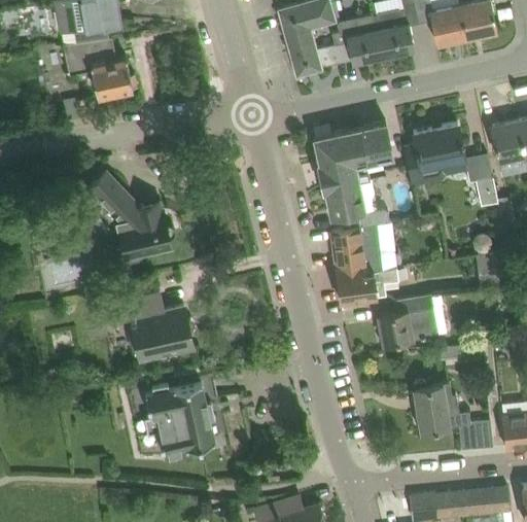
[(108,38),(106,27),(121,25),(121,24),(120,24),(115,0),(56,0),(54,0),(60,36),(74,33),(76,42),(76,43),(108,38)]
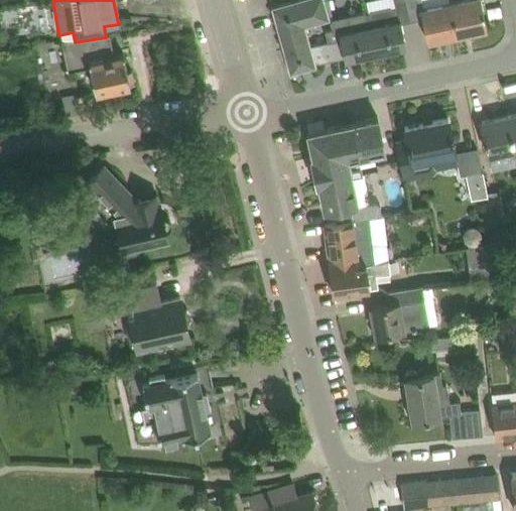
[(304,0),(271,9),(283,53),(289,77),(316,69),(315,67),(333,62),(329,45),(328,45),(328,44),(310,49),(304,29),(329,21),(323,0),(304,0)]
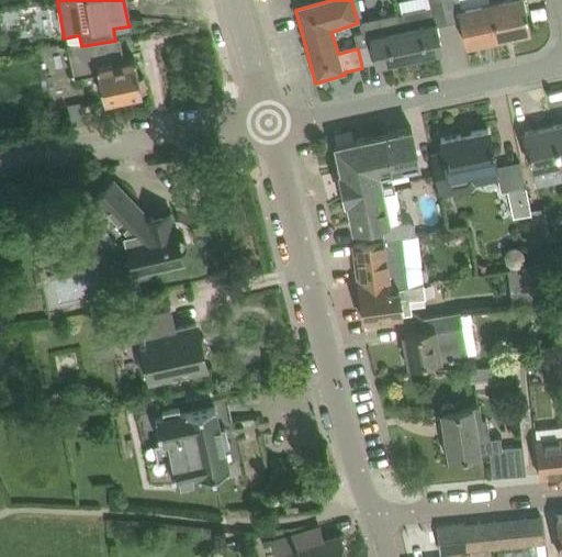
[(490,3),(498,42),(530,35),(523,0),(512,0),(505,1),(505,0),(486,0),(487,3),(490,3)]
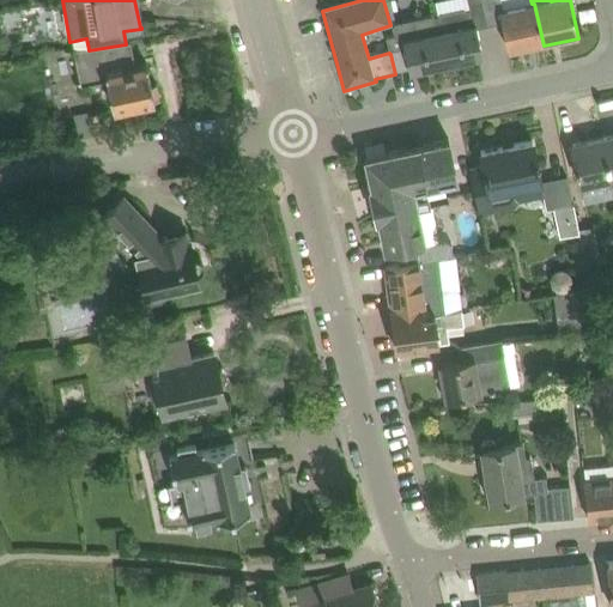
[(532,4),(498,10),(508,53),(544,46),(534,4),(532,4)]
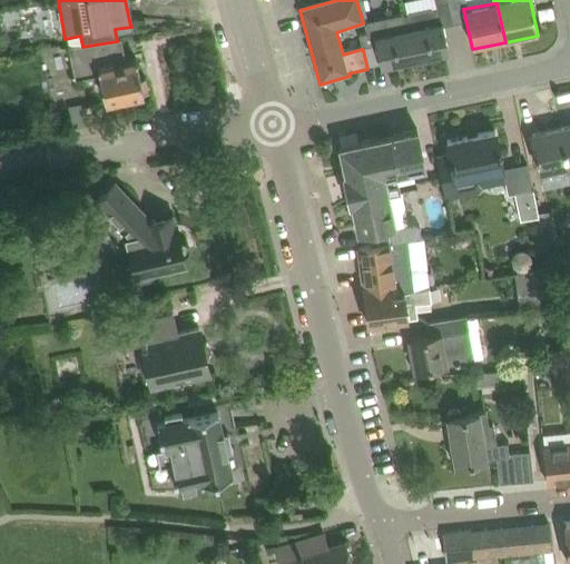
[(449,55),(444,32),(439,10),(432,12),(431,11),(406,16),(406,18),(410,31),(415,61),(449,55)]
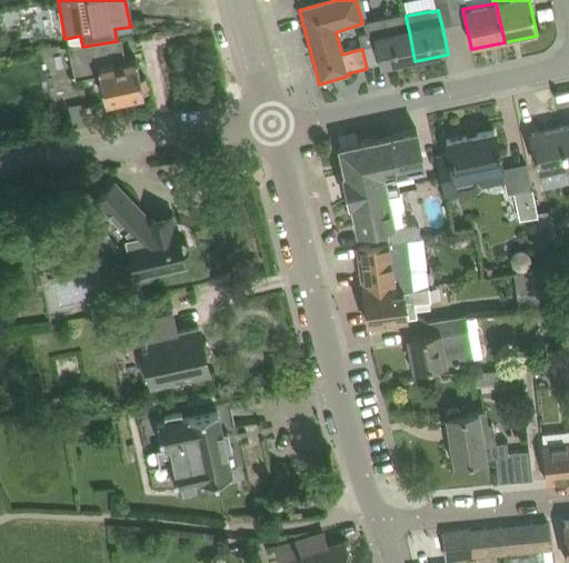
[(380,69),(415,61),(409,31),(406,18),(402,18),(402,17),(365,24),(366,27),(363,27),(366,36),(358,38),(361,49),(361,50),(362,50),(367,69),(379,67),(380,69)]
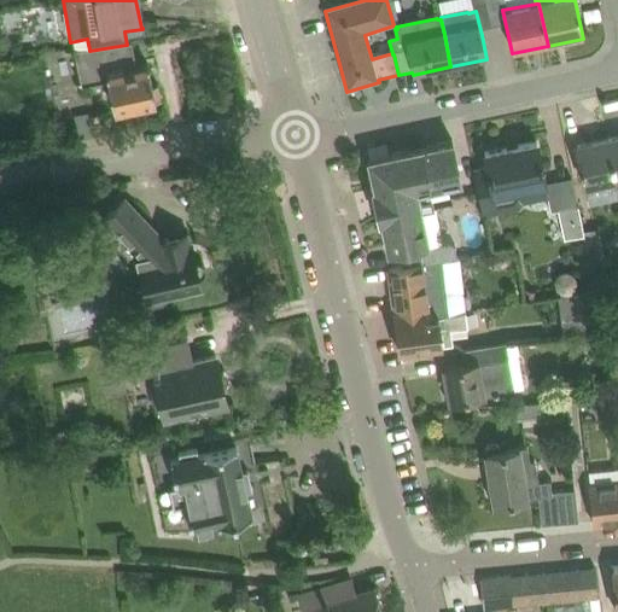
[(108,83),(110,92),(115,115),(116,115),(116,112),(161,103),(157,88),(152,88),(147,68),(146,68),(146,69),(136,71),(130,45),(127,46),(127,45),(89,51),(89,50),(74,53),(74,57),(81,89),(108,83)]
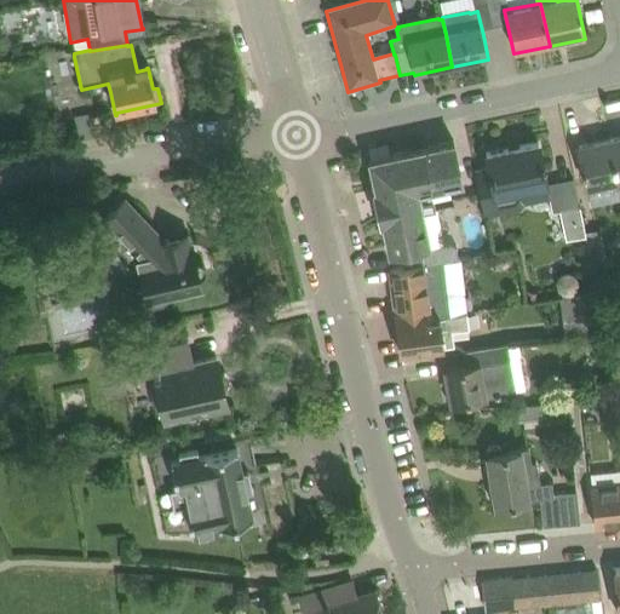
[(619,141),(609,143),(618,182),(619,188),(618,188),(619,196),(619,141)]
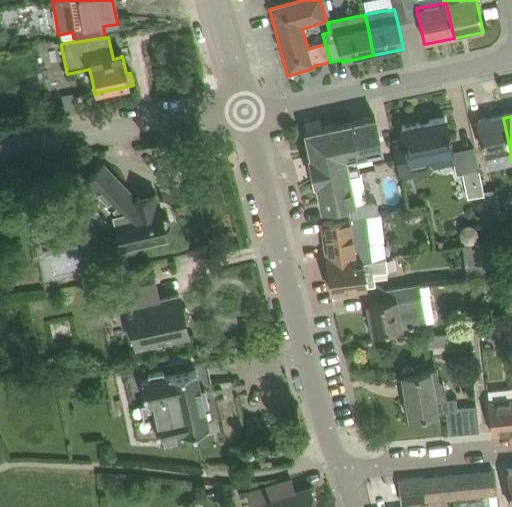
[(481,144),(483,155),(510,150),(503,118),(477,124),(481,144)]
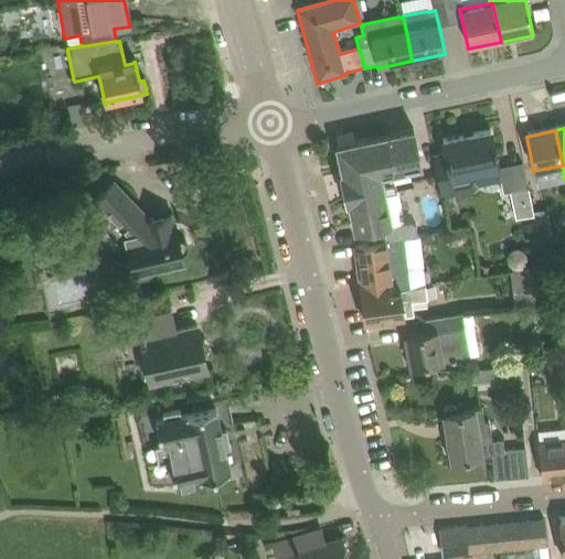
[(413,131),(385,138),(393,174),(395,186),(411,183),(408,172),(422,170),(413,131)]
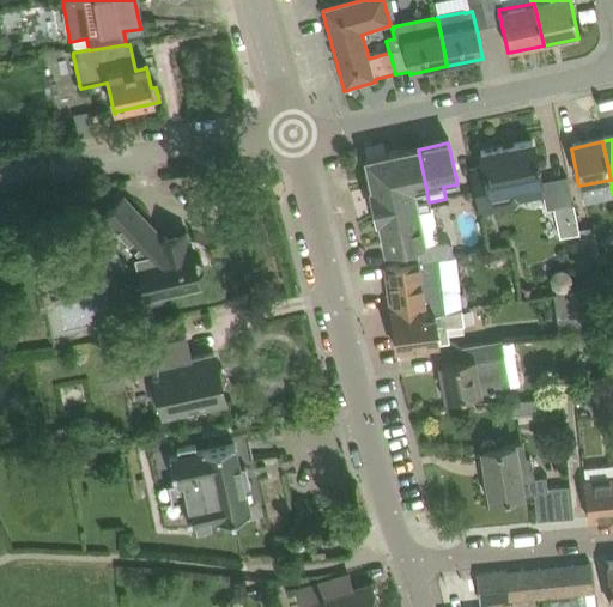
[(515,211),(517,205),(515,192),(541,187),(538,168),(533,145),(480,156),(483,167),(484,170),(469,173),(480,218),(515,211)]
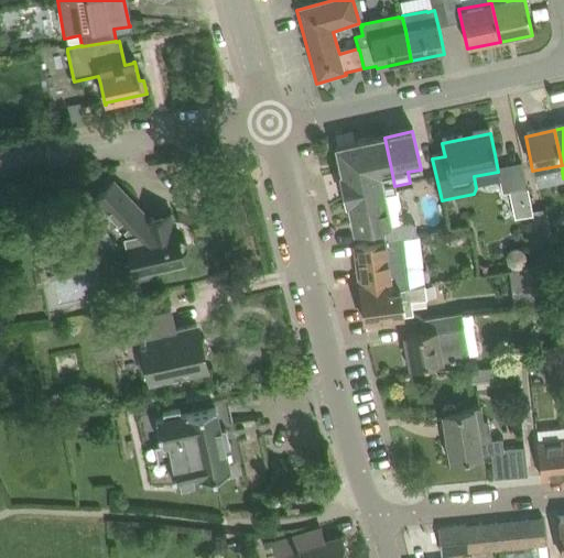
[(380,176),(392,174),(384,138),(335,148),(342,175),(342,176),(378,167),(380,176)]
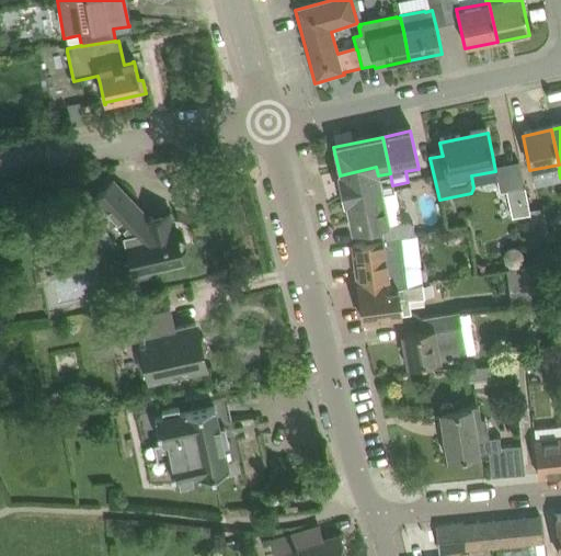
[(382,195),(381,189),(392,185),(390,173),(378,176),(376,167),(340,176),(340,174),(338,174),(344,205),(346,204),(345,203),(382,195)]
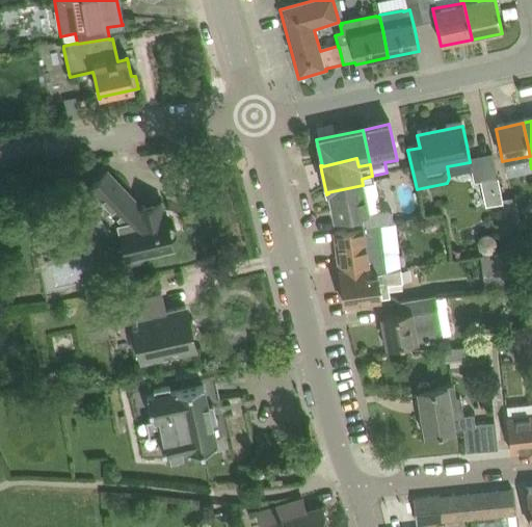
[(78,179),(77,165),(51,168),(52,182),(78,179)]
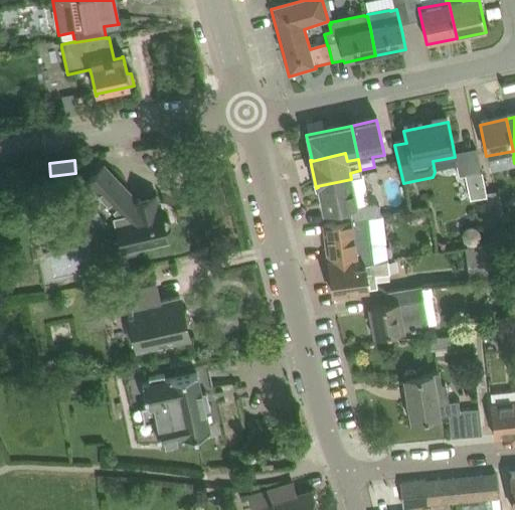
[(484,184),(479,163),(457,168),(459,179),(465,177),(467,188),(484,184)]
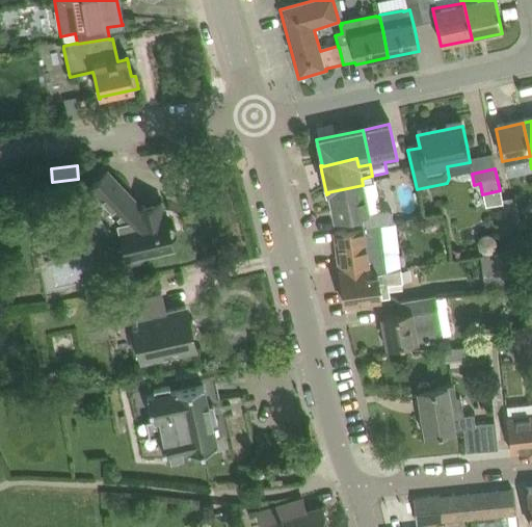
[(145,256),(152,254),(173,248),(170,243),(173,243),(175,242),(176,240),(177,238),(177,237),(177,236),(177,235),(177,234),(176,233),(175,232),(174,231),(174,230),(171,230),(170,229),(167,229),(164,214),(161,215),(161,213),(159,214),(159,215),(155,216),(154,215),(152,215),(153,217),(148,218),(145,209),(138,211),(106,176),(81,199),(94,212),(95,211),(101,217),(95,224),(99,228),(90,230),(95,247),(120,241),(125,263),(128,262),(129,264),(132,265),(134,266),(136,266),(138,266),(140,265),(141,263),(143,261),(144,259),(145,256)]
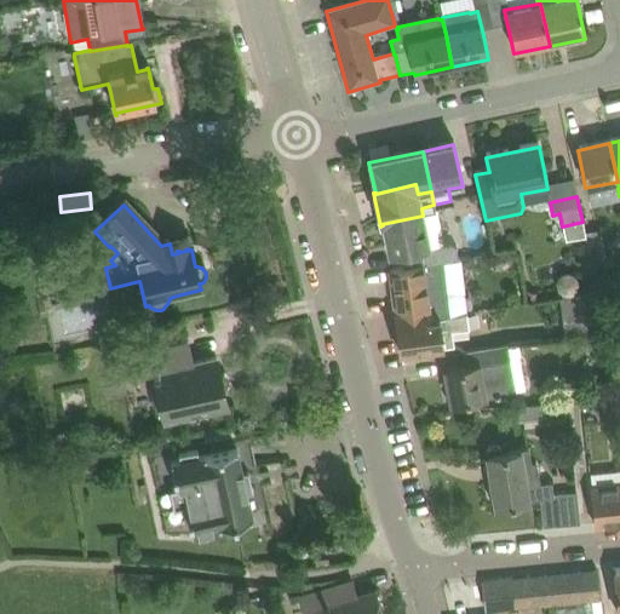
[(389,256),(400,253),(401,258),(431,252),(431,251),(429,247),(423,216),(382,224),(383,225),(389,256)]
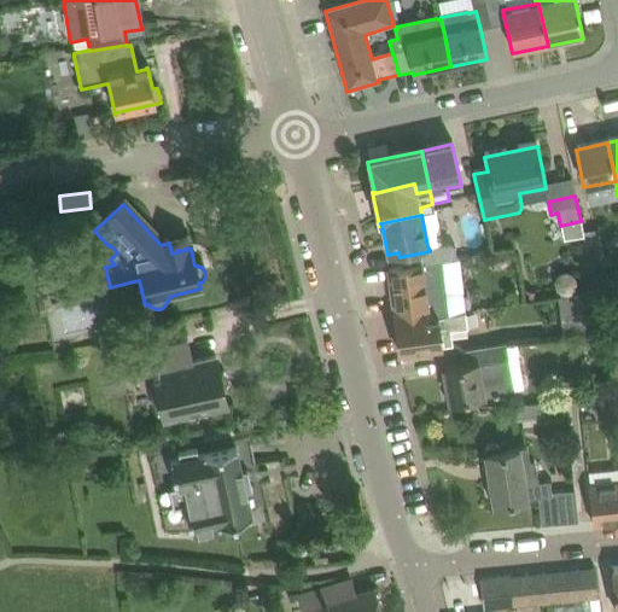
[(604,264),(598,233),(584,235),(590,267),(604,264)]
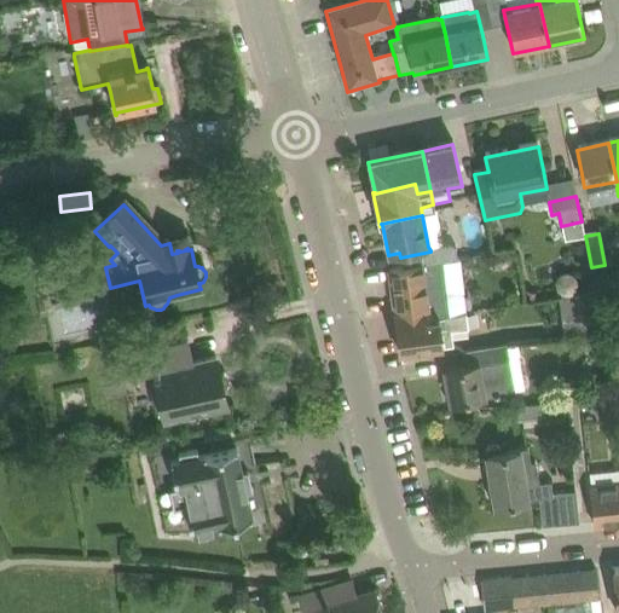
[(443,262),(443,264),(457,261),(455,249),(447,246),(431,250),(431,252),(434,265),(443,262)]
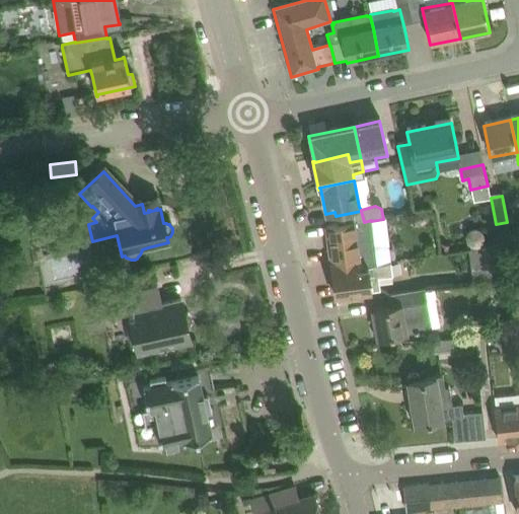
[(336,216),(336,226),(364,222),(361,211),(336,216)]
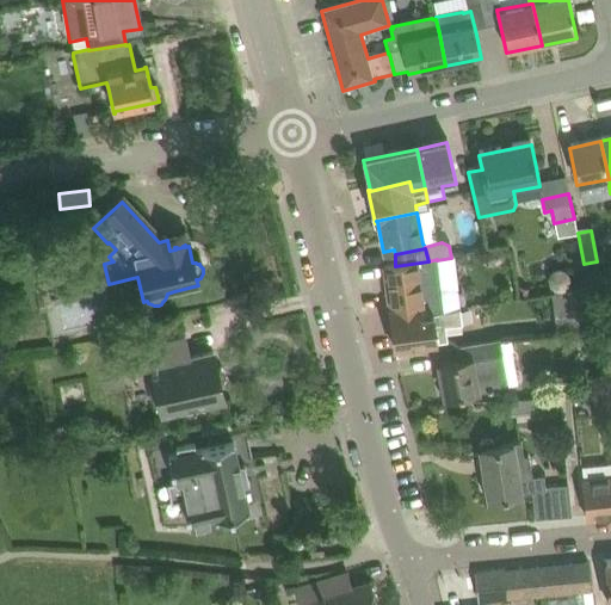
[(505,265),(505,258),(501,252),(494,251),(489,255),(488,263),(492,267),(499,269),(505,265)]
